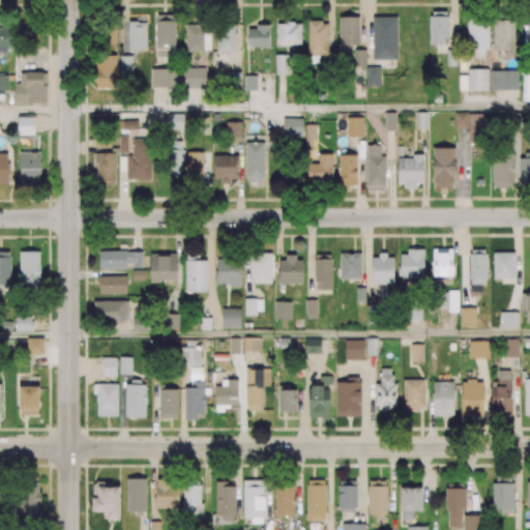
[(34,114),(18,114),(18,136),(34,136),(34,114)]
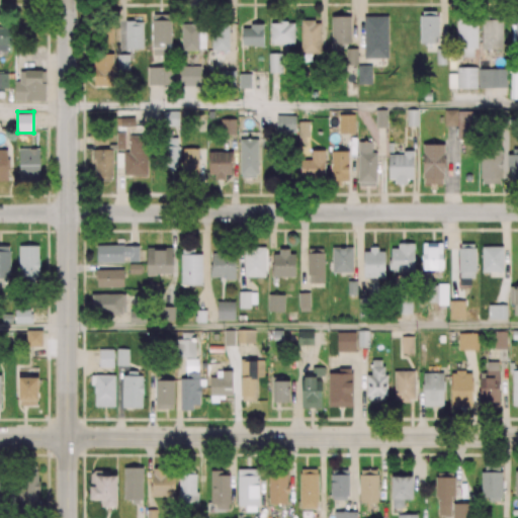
[(276,115),(276,132),(295,132),(295,115),(276,115)]
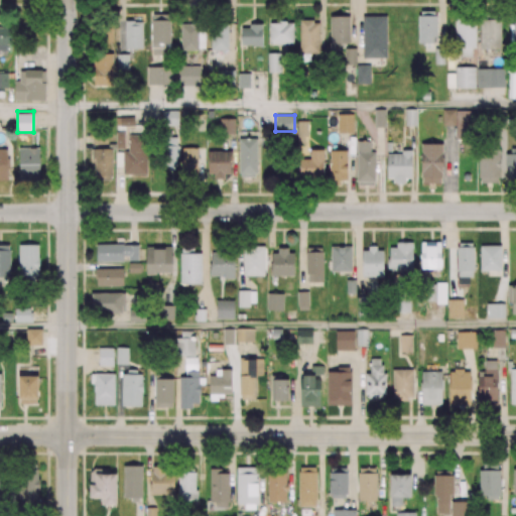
[(389,248),(389,270),(412,270),(412,243),(396,243),(396,248),(389,248)]
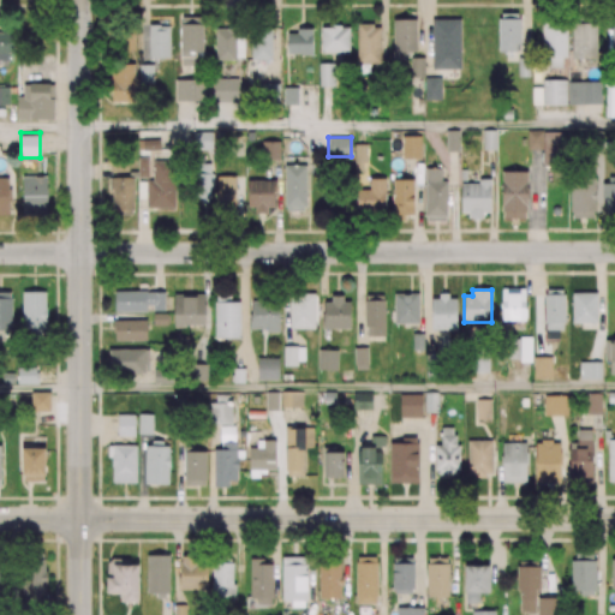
[(394,294),(394,323),(418,322),(418,294),(394,294)]
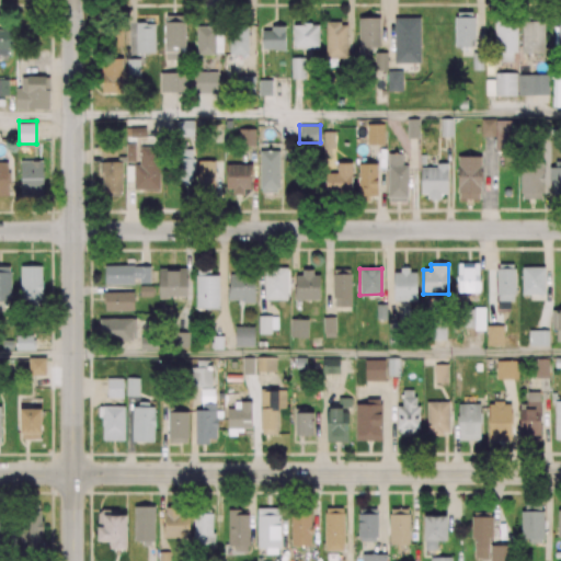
[(290,318),(290,336),(308,336),(308,319),(290,318)]
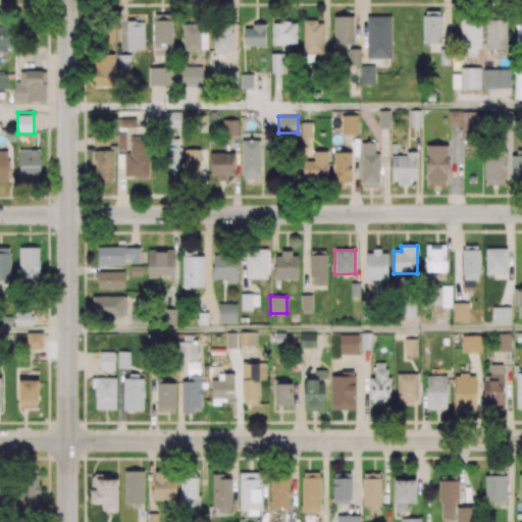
[(218,303),(218,321),(237,321),(237,303),(218,303)]
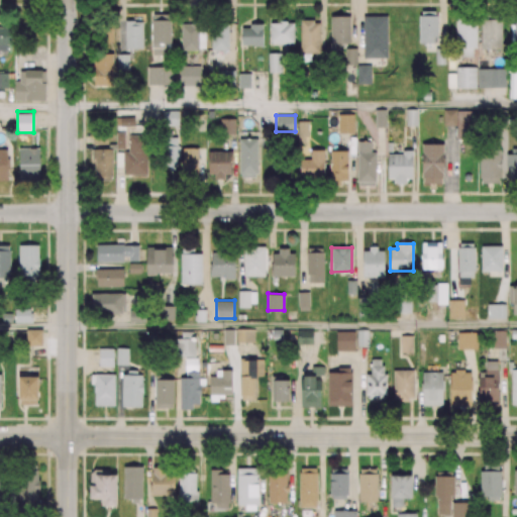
[(26,329),(26,345),(41,345),(41,329),(26,329)]
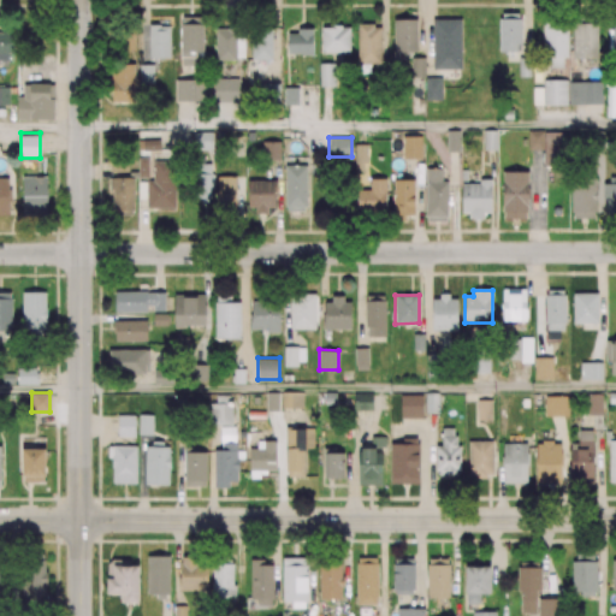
[(118,415),(118,436),(135,436),(135,415),(118,415)]
